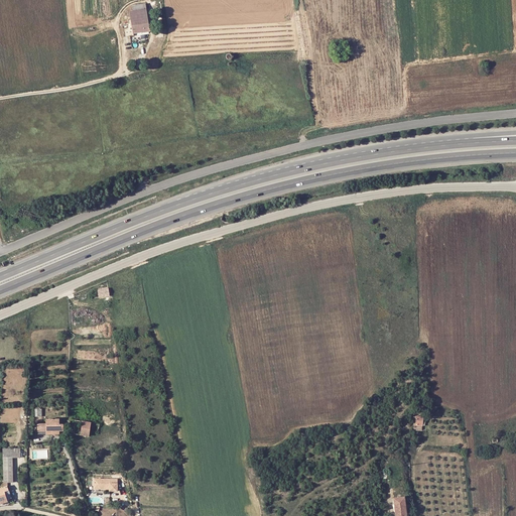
[(131,22),(128,23),(129,28),(132,27),(133,34),(149,31),(150,31),(146,9),(144,9),(144,4),(133,6),(133,11),(129,12),(131,22)]
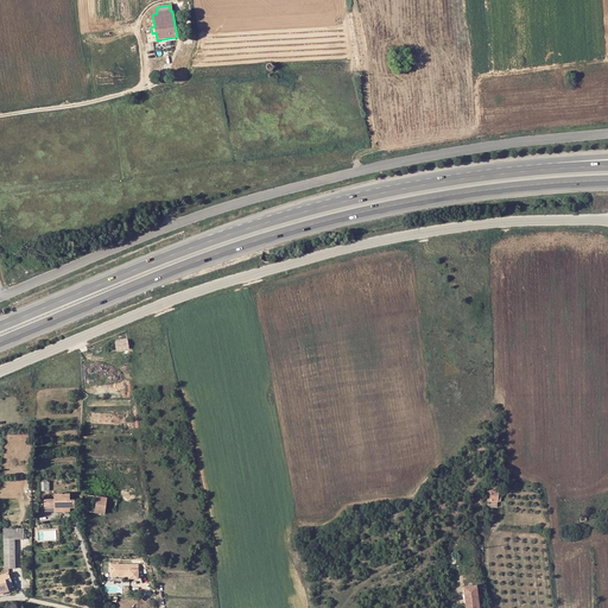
[(113,348),(114,350),(116,349),(118,352),(130,348),(127,341),(115,343),(116,347),(113,348)]
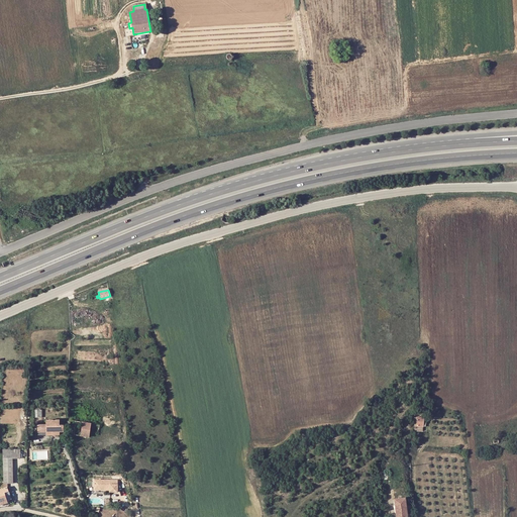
[(423,418),(415,417),(415,422),(417,422),(417,426),(423,426),(423,418)]
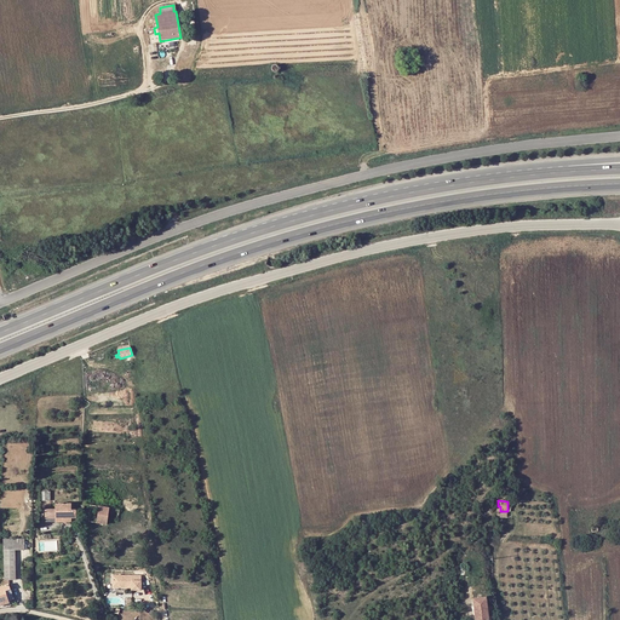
[(72,510),(72,509),(72,504),(56,504),(56,510),(47,510),(47,517),(72,517),(76,517),(76,514),(76,510),(72,510)]
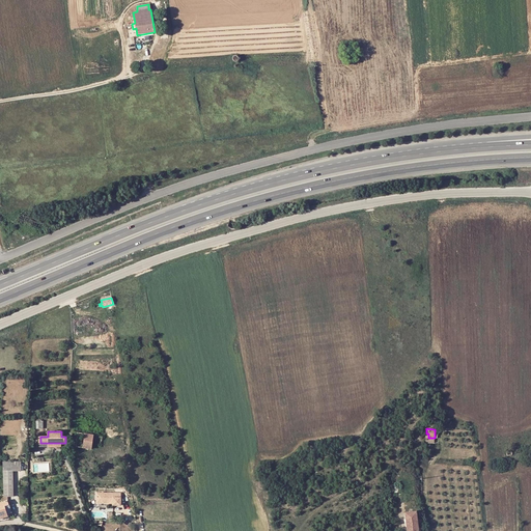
[(72,432),(71,440),(71,441),(77,442),(76,446),(92,449),(94,435),(73,431),(72,432)]
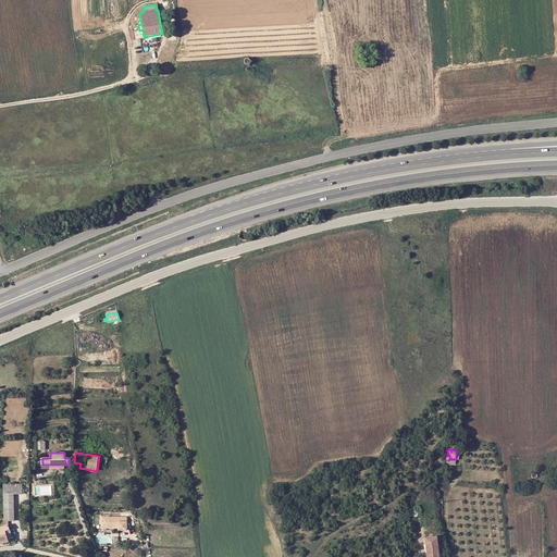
[(22,494),(22,484),(3,484),(4,493),(14,493),(14,494),(22,494)]
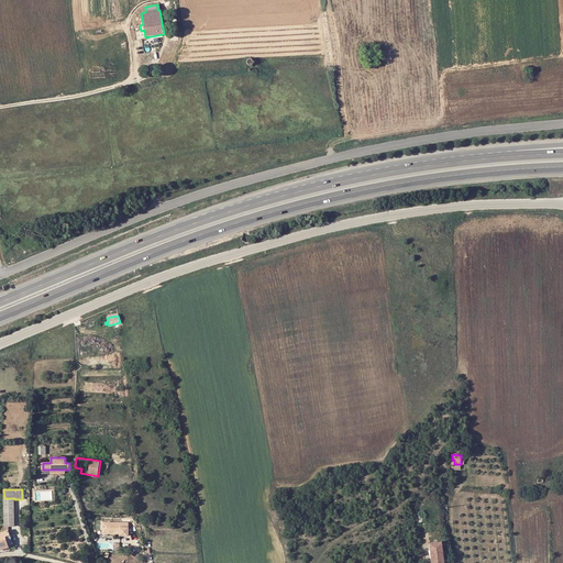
[(14,498),(4,498),(4,527),(14,527),(14,499),(14,498)]
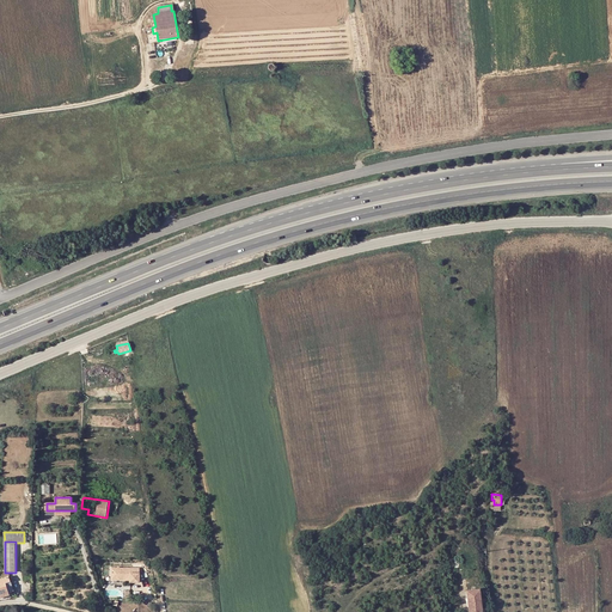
[(111,580),(130,580),(130,583),(139,583),(140,569),(121,569),(121,567),(117,567),(117,569),(111,568),(111,580)]
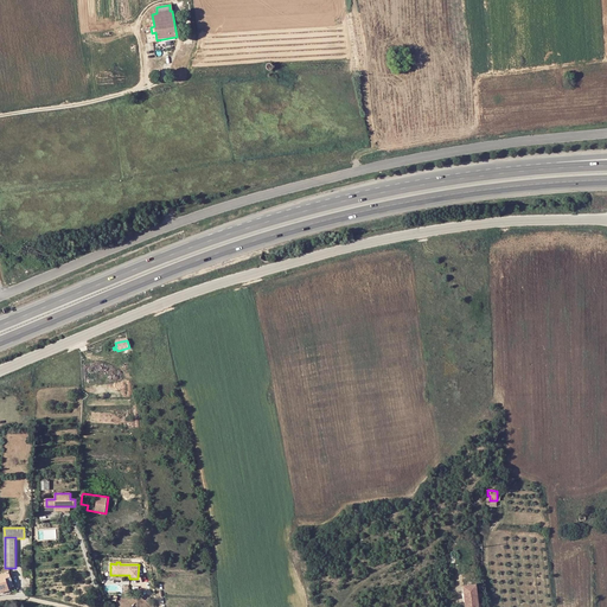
[(11,577),(10,573),(5,574),(0,575),(0,593),(10,590),(10,589),(7,582),(6,579),(11,577)]
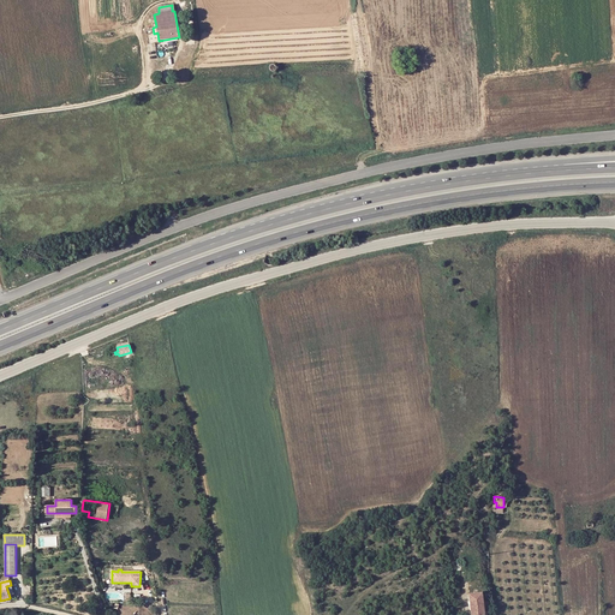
[(470,599),(471,604),(472,611),(472,614),(484,614),(485,614),(484,611),(482,592),(470,593),(470,599)]
